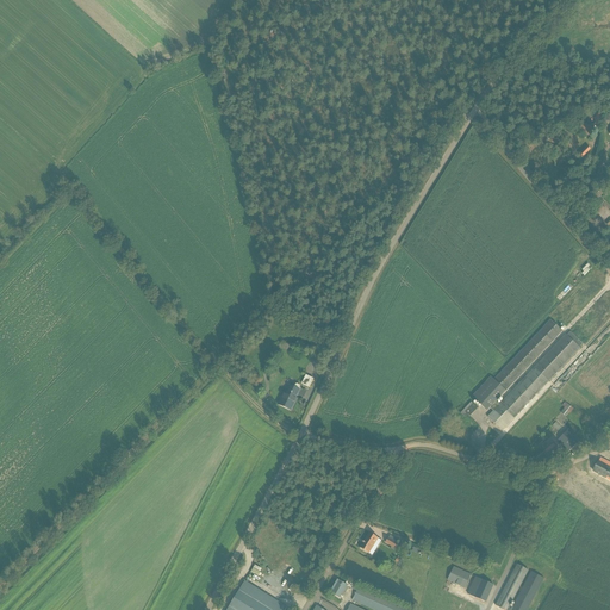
[(579,132),(590,137),(595,126),(585,122),(579,132)]
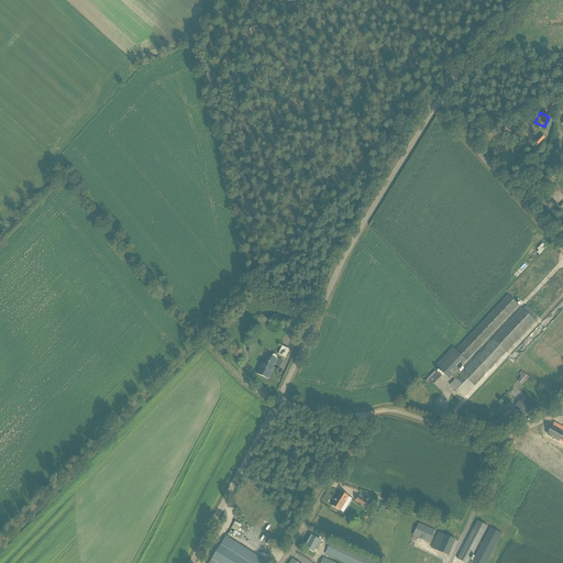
[(450,386),(464,398),(536,322),(534,321),(538,318),(526,307),(523,310),(521,309),(461,374),(457,372),(519,307),(508,296),(455,351),(453,349),(435,367),(450,381),(452,377),(455,379),(450,386)]
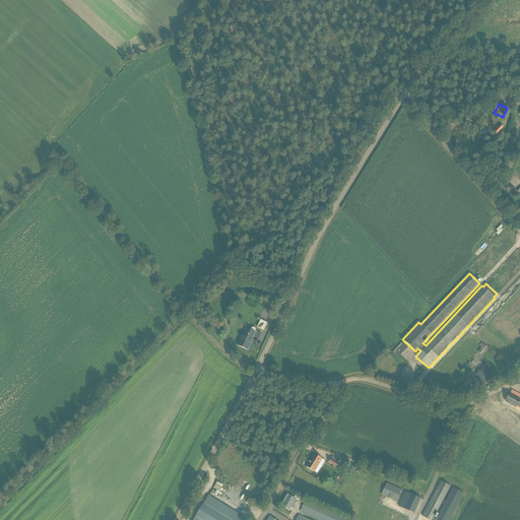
[(248,302),(255,306),(258,302),(251,298),(248,302)]
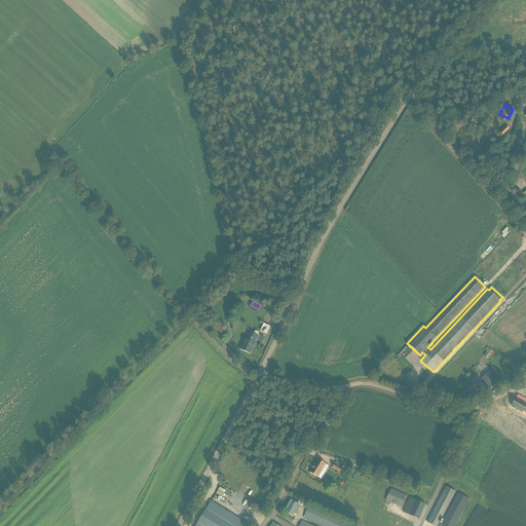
[(260,332),(267,335),(270,327),(263,325),(260,332)]
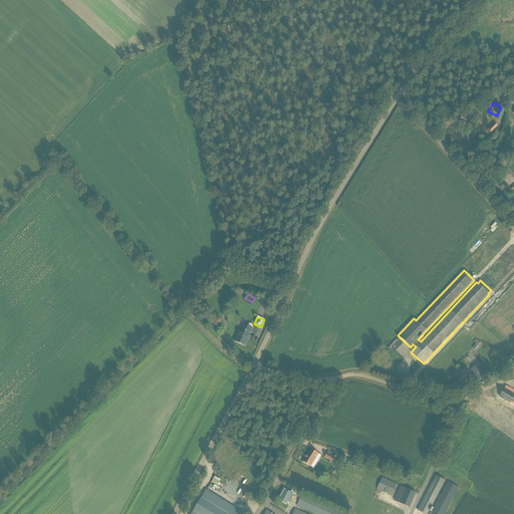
[(236,342),(245,347),(251,336),(250,335),(253,328),(253,325),(250,324),(248,325),(248,326),(243,324),(240,331),(241,332),(236,342)]
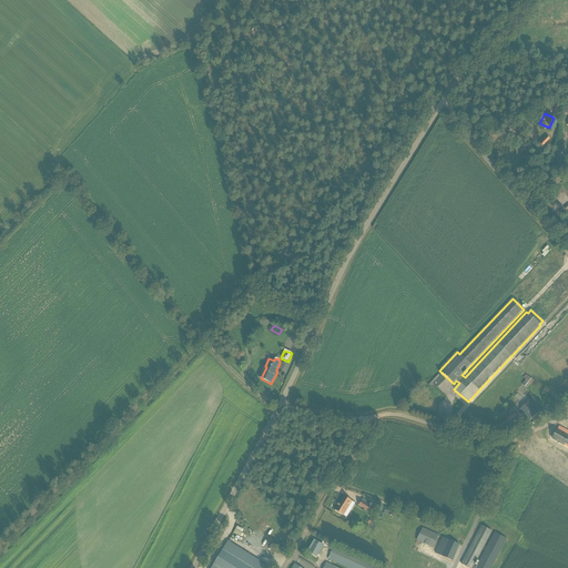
[(445,381),(438,375),(428,385),(434,389),(436,387),(437,388),(445,381)]
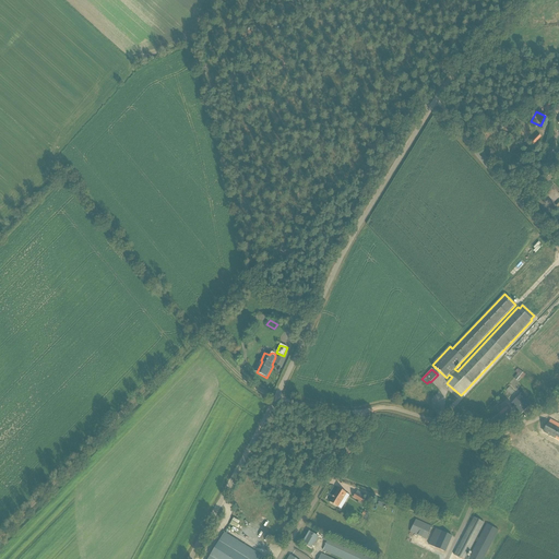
[(521,380),(522,380),(525,376),(520,371),(518,375),(514,379),(519,383),(521,380)]
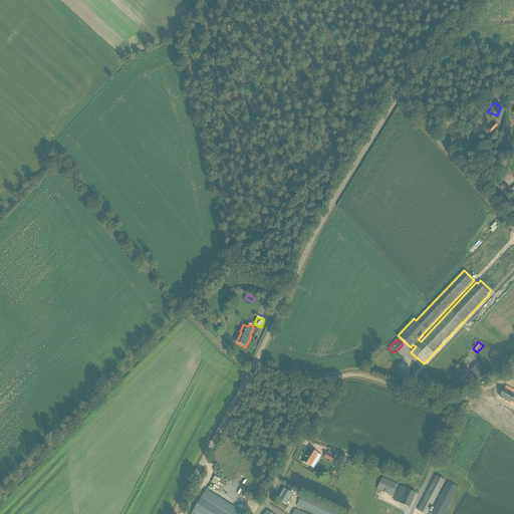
[(480,362),(470,371),(480,380),(489,371),(480,362)]
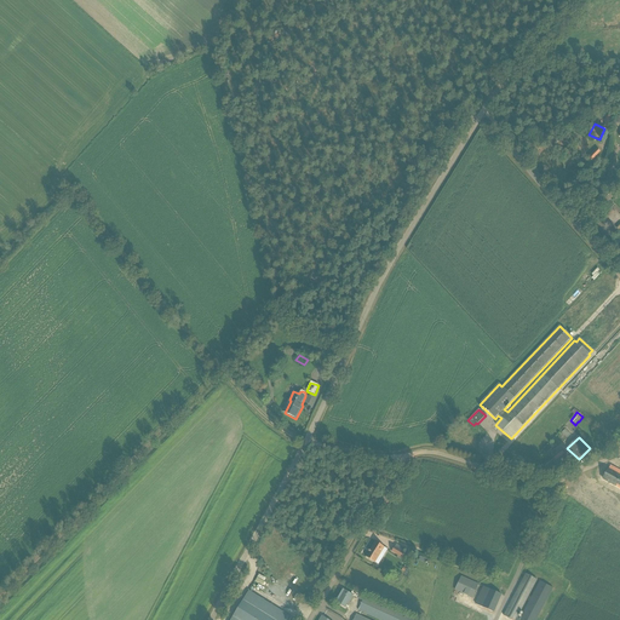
[(551,476),(569,460),(562,452),(545,468),(551,476)]
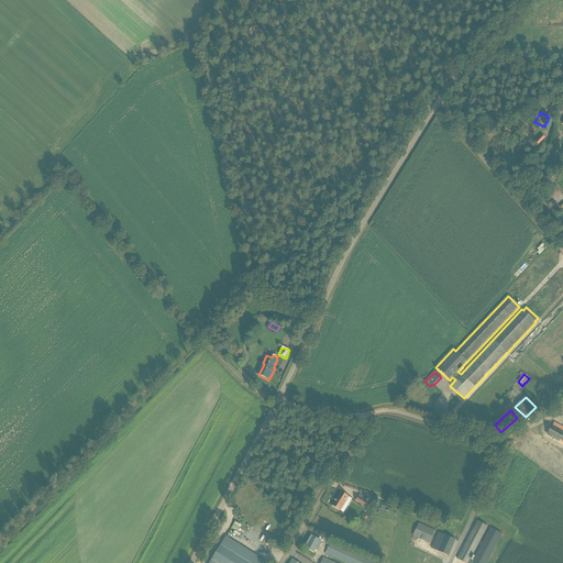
[(548,435),(562,443),(562,428),(554,423),(548,435)]
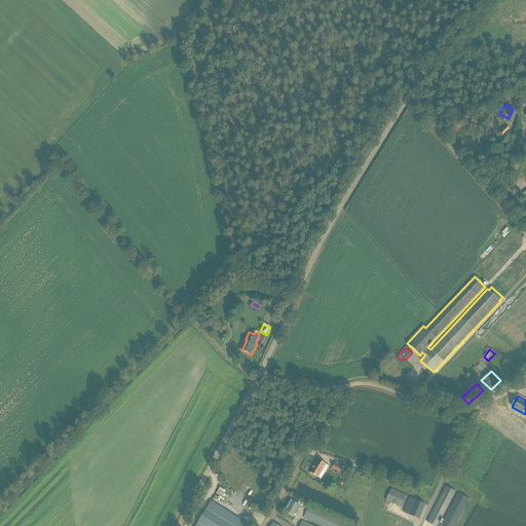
[(321,480),(325,473),(323,472),(327,465),(318,460),(310,474),(321,480)]
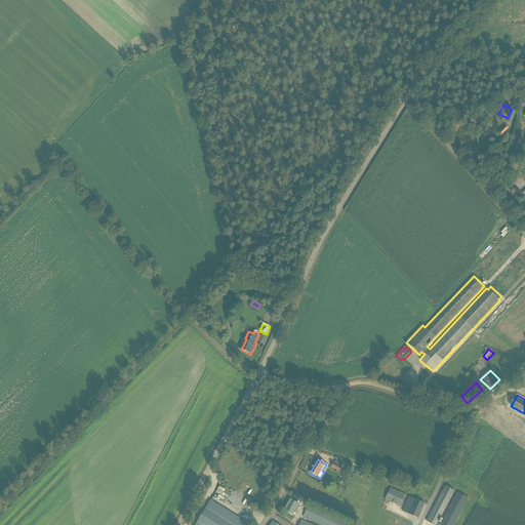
[(334,463),(331,468),(336,471),(335,473),(339,475),(340,473),(344,475),(347,471),(341,468),(342,466),(335,461),(334,463)]
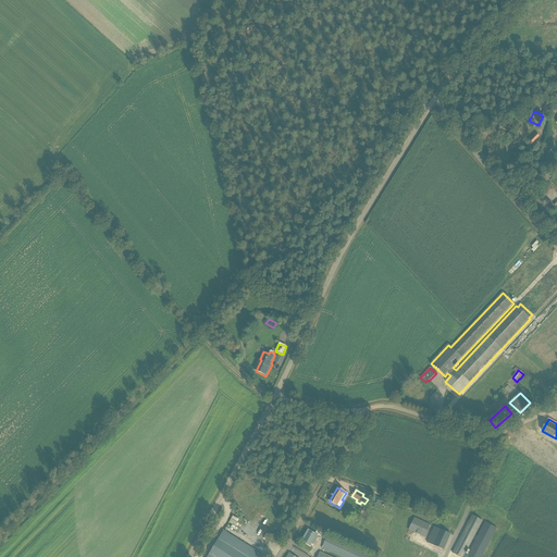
[(482,522),(472,516),(453,554),(458,556),(481,556),(497,530),(484,523),(478,536),(477,536),(474,541),(475,541),(467,556),(465,556),(482,522)]
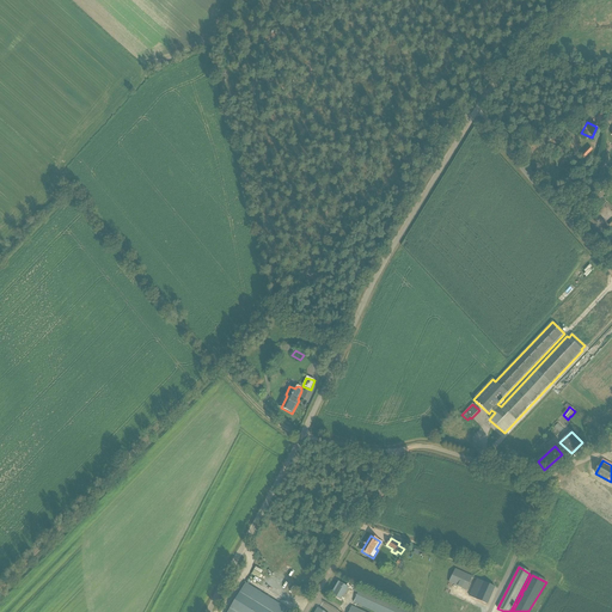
[(448,583),(466,592),(472,577),(456,569),(448,583)]
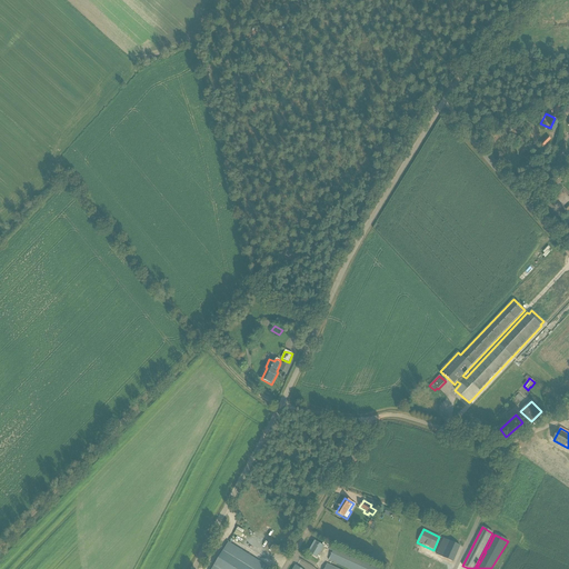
[(452,562),(460,547),(441,538),(433,555),(452,562)]
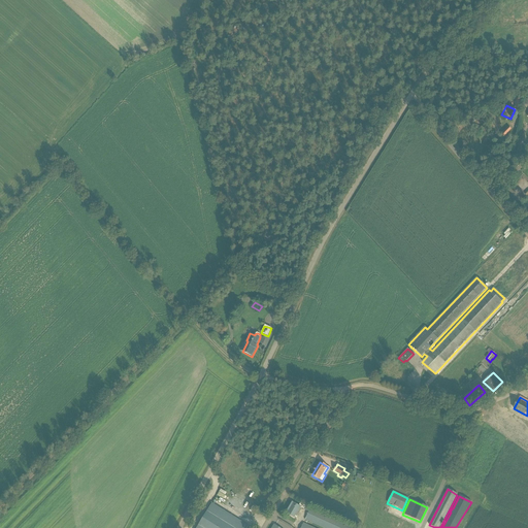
[(246,527),(248,526),(211,503),(196,527),(246,527)]
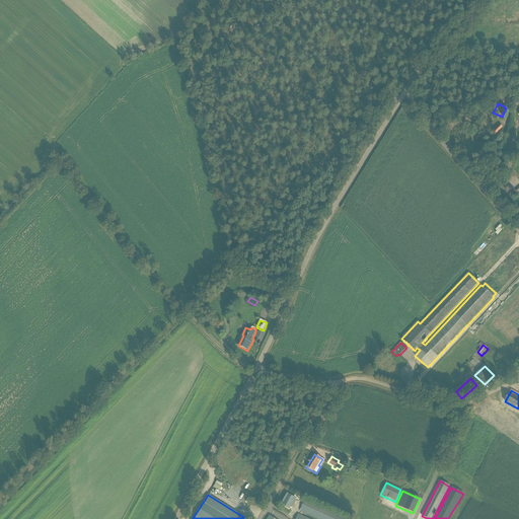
[(282,505),(289,510),(290,508),(292,509),(297,501),(303,504),(305,500),(295,495),(294,498),(287,495),(284,500),(285,501),(282,505)]
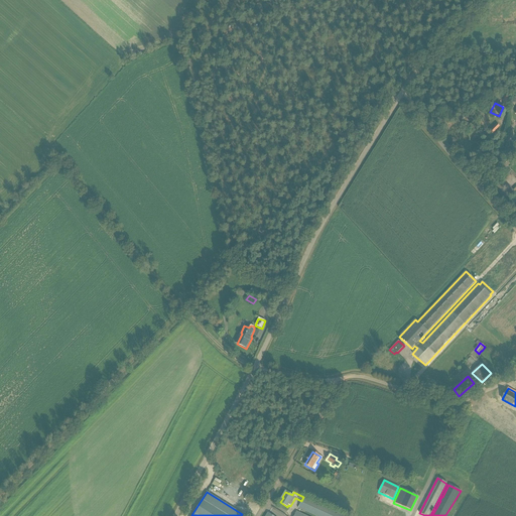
[(346,515),(303,496),(303,497),(301,501),(298,508),(313,515),(346,515)]
